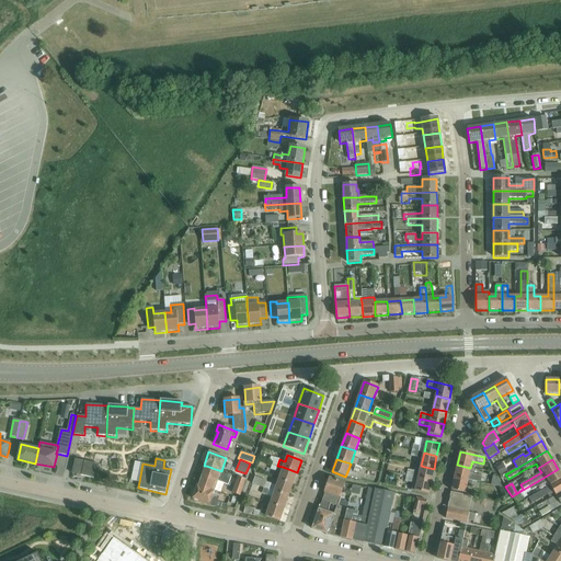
[(84,461),(81,476),(93,479),(96,464),(84,461)]
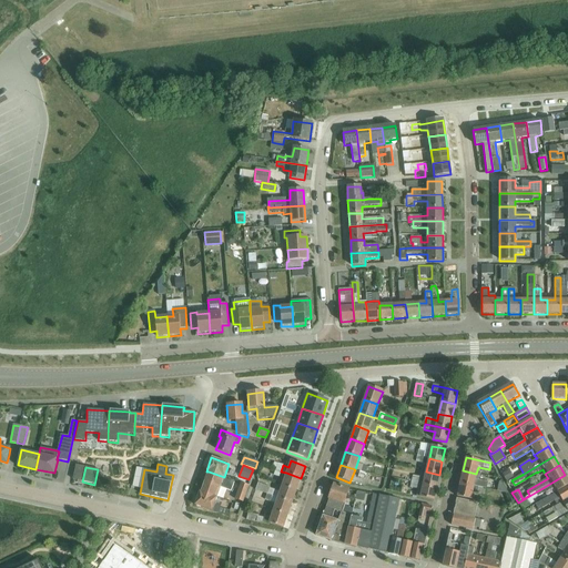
[(509,469),(501,474),(507,483),(514,478),(509,469)]
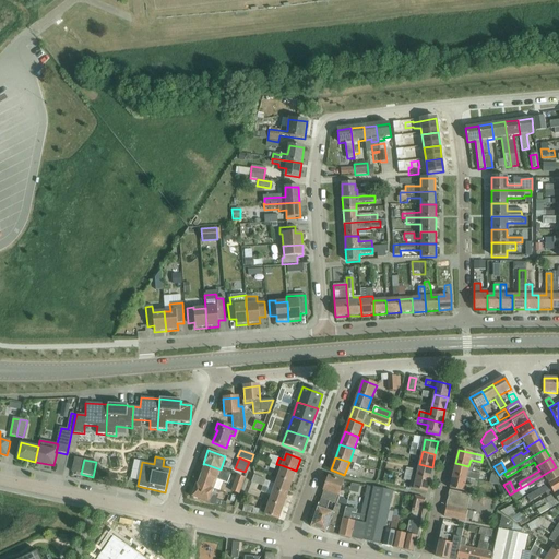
[(452,476),(471,479),(477,482),(479,482),(480,476),(467,473),(468,466),(455,463),(452,476)]
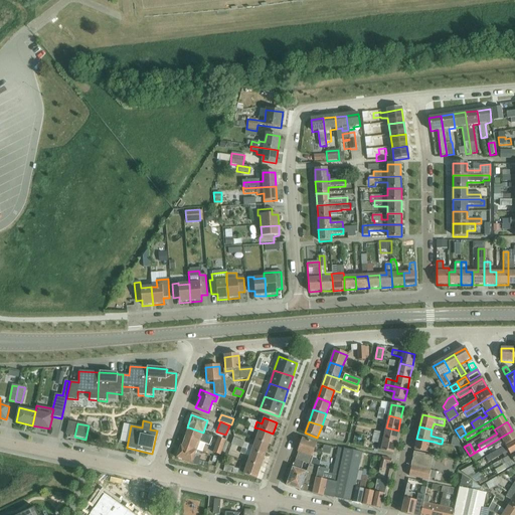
[(189,427),(182,447),(196,452),(199,443),(209,446),(211,438),(202,435),(203,433),(189,427)]
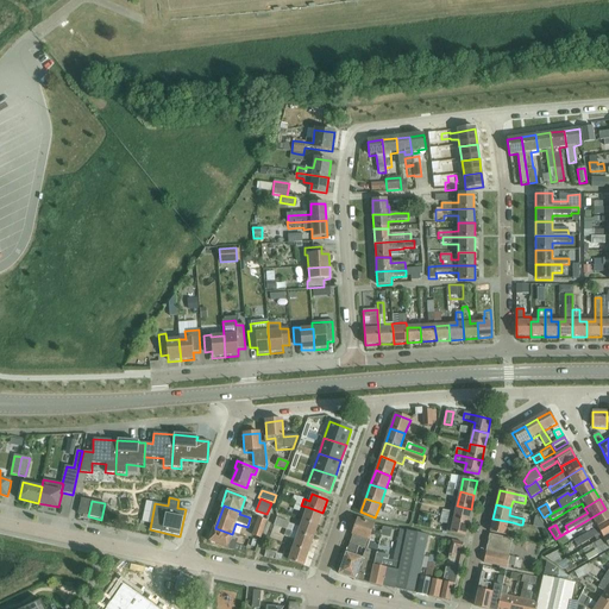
[(457,506),(454,520),(468,522),(471,509),(457,506)]
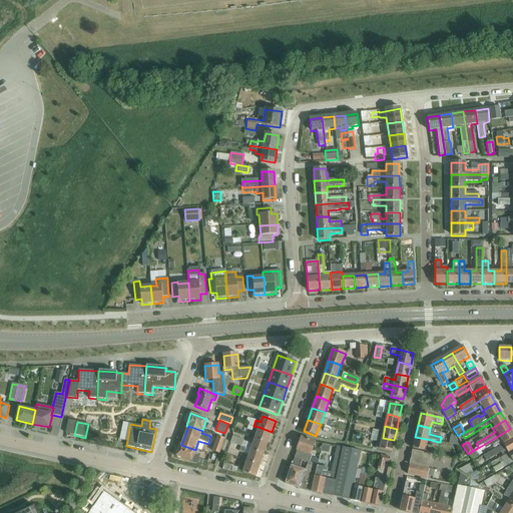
[(259,427),(254,439),(268,443),(272,432),(259,427)]
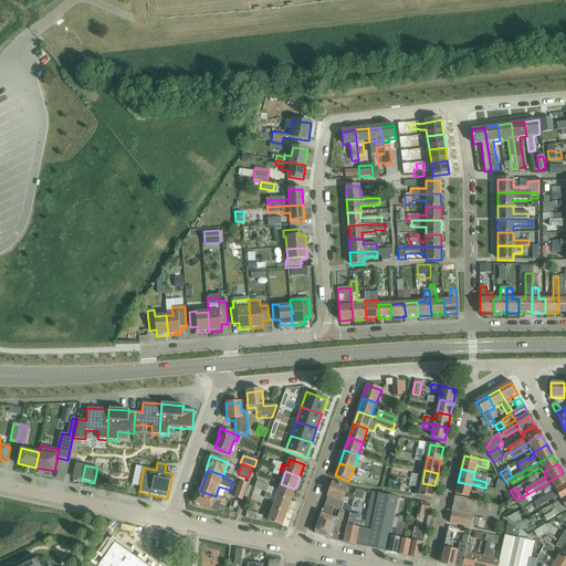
[(565,483),(565,478),(563,473),(516,501),(521,509),(528,504),(527,503),(532,501),(531,499),(552,486),(554,491),(565,483)]
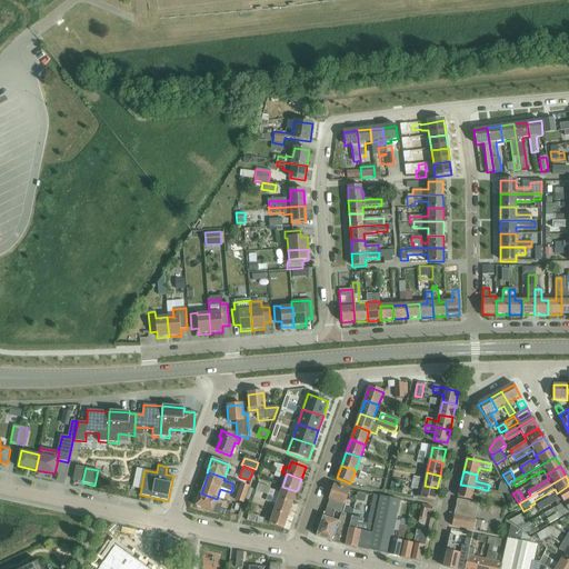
[(437,488),(425,486),(419,485),(412,482),(410,489),(422,491),(421,499),(435,501),(437,488)]
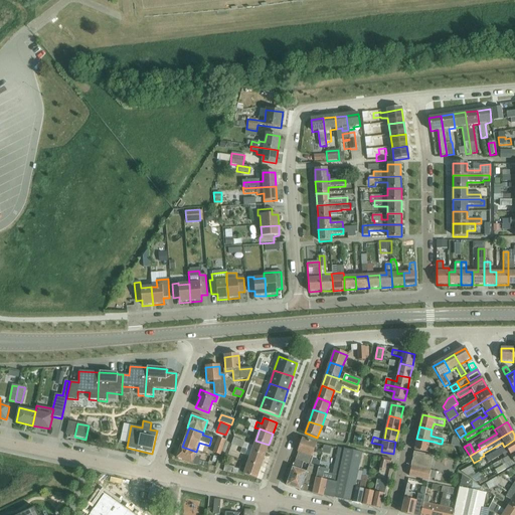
[(451,446),(460,448),(454,437),(453,438),(451,446)]
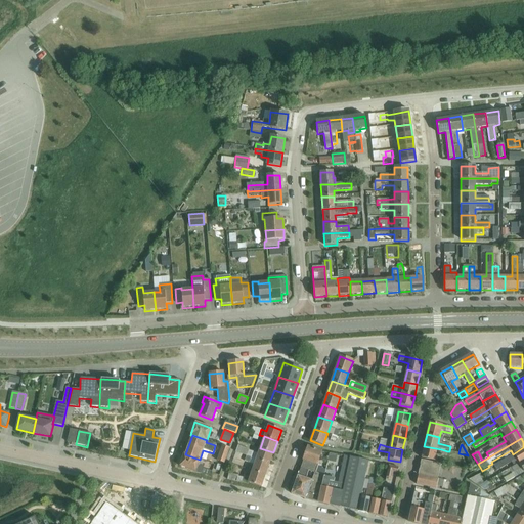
[(217,461),(224,464),(229,448),(222,445),(217,461)]
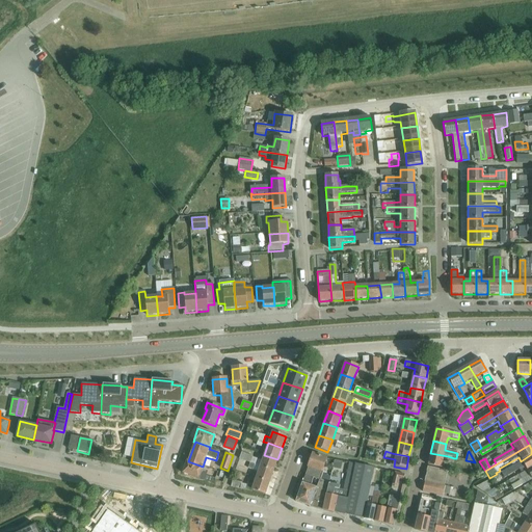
[(255,464),(257,459),(253,457),(253,456),(241,453),(239,459),(250,462),(255,464)]
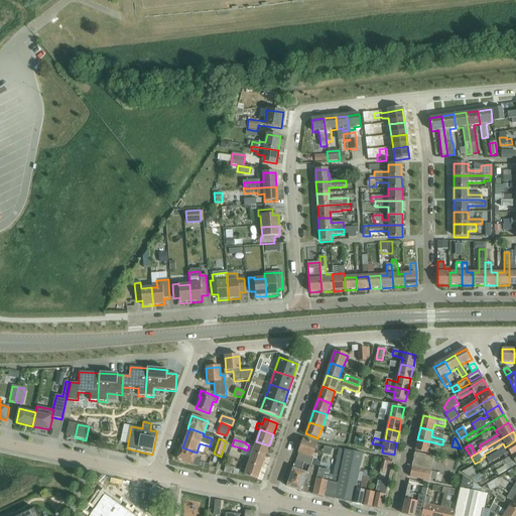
[(417,439),(415,452),(427,455),(428,447),(439,450),(440,444),(434,442),(417,439)]
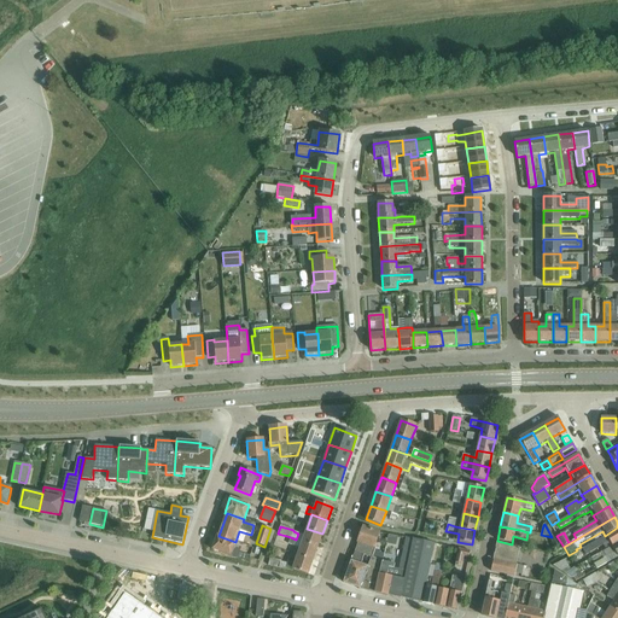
[(363,528),(354,552),(363,555),(371,558),(382,561),(384,555),(374,552),(375,548),(374,548),(379,534),(363,528)]
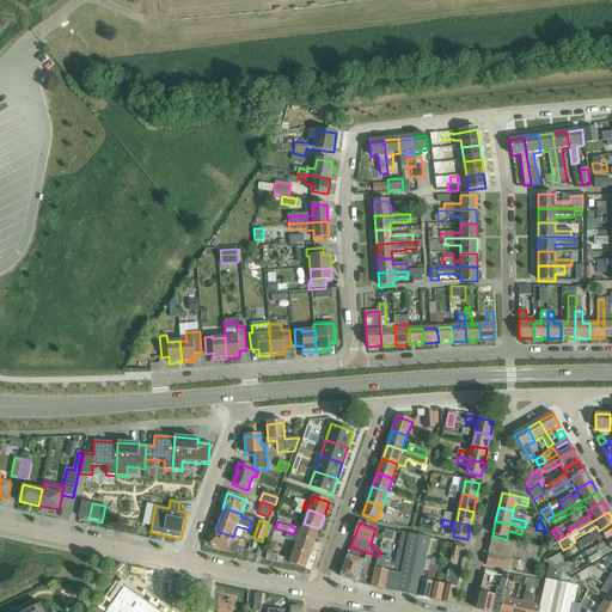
[(606,542),(611,537),(611,522),(599,531),(576,544),(580,550),(603,537),(606,542)]
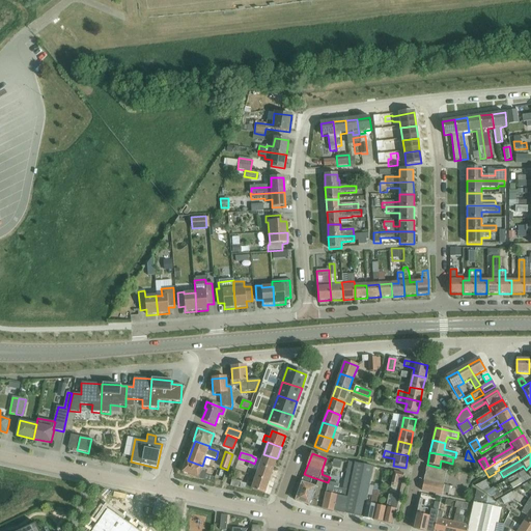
[(263,454),(259,466),(273,470),(277,458),(263,454)]
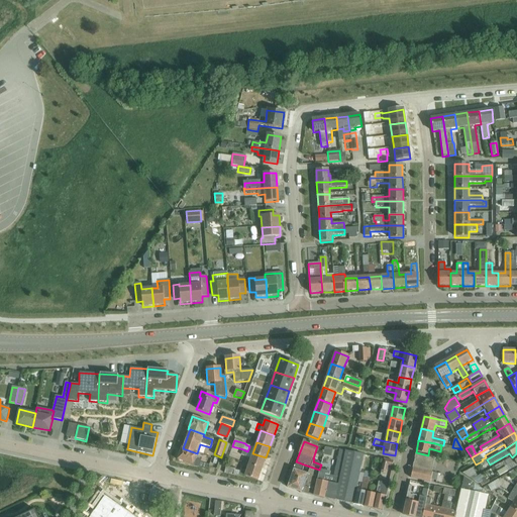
[(197,453),(183,448),(181,447),(177,460),(192,466),(197,453)]
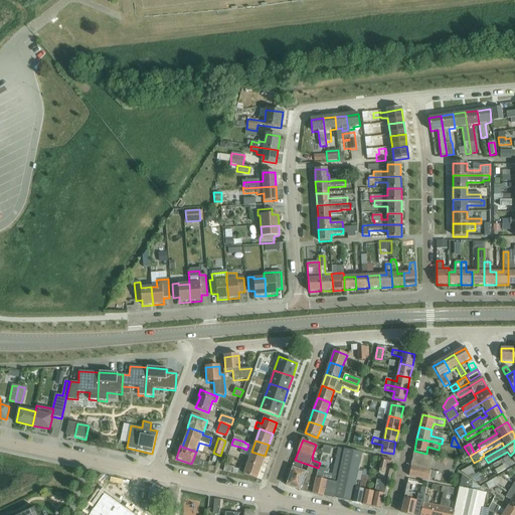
[(246,450),(242,448),(240,454),(249,457),(251,452),(246,450)]
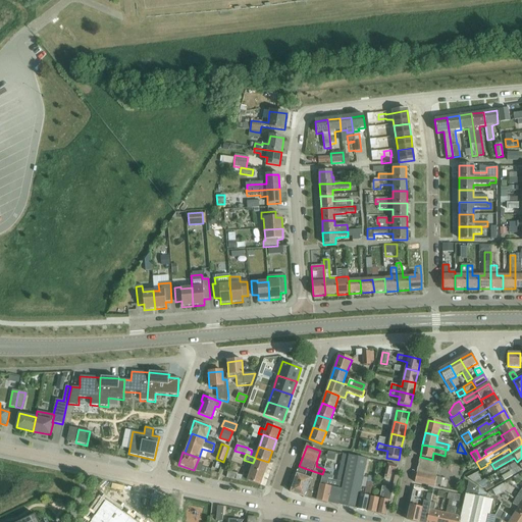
[(343,455),(336,482),(344,483),(347,468),(349,456),(343,455)]
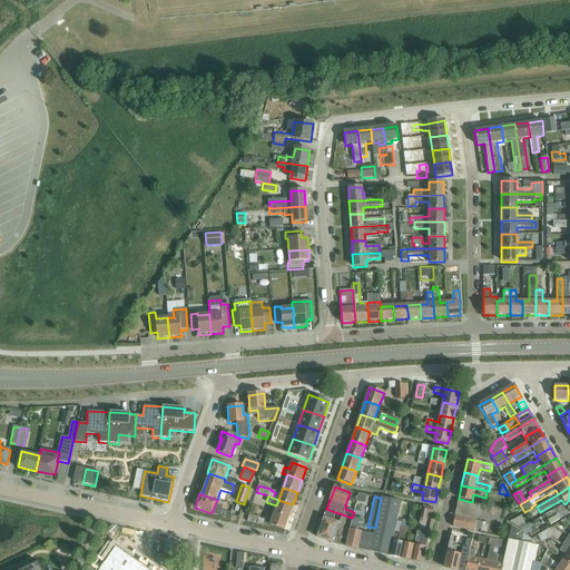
[(375,528),(370,552),(377,553),(390,557),(392,541),(393,540),(395,526),(397,516),(401,502),(381,498),(379,511),(375,528)]
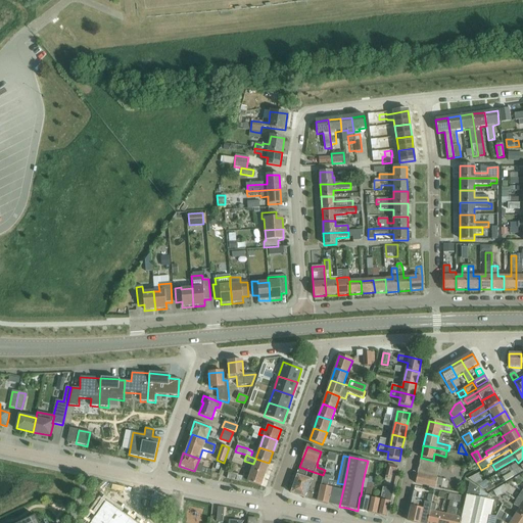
[(253,464),(251,470),(265,475),(269,463),(255,459),(253,464)]
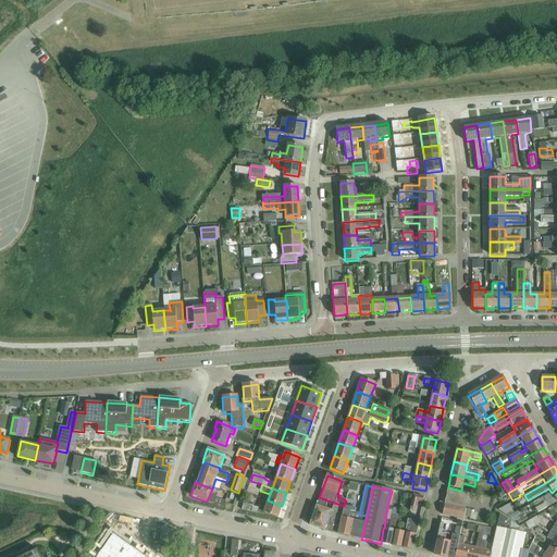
[(556,489),(552,493),(532,504),(539,514),(556,503),(556,502),(556,489)]
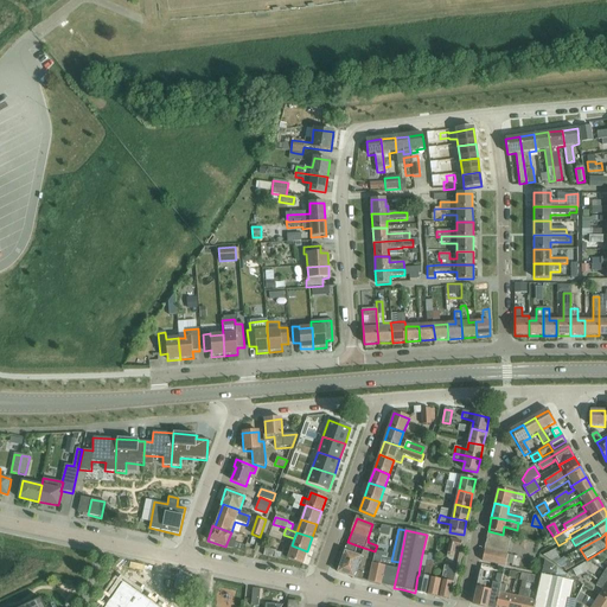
[(487,534),(484,550),(506,555),(510,538),(487,534)]
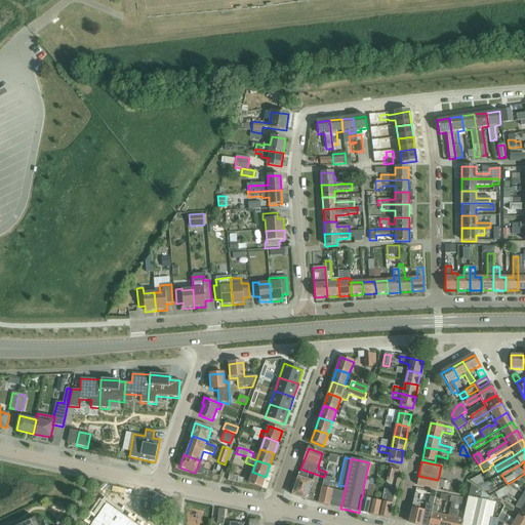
[(398,475),(399,469),(389,467),(387,478),(392,480),(393,474),(398,475)]
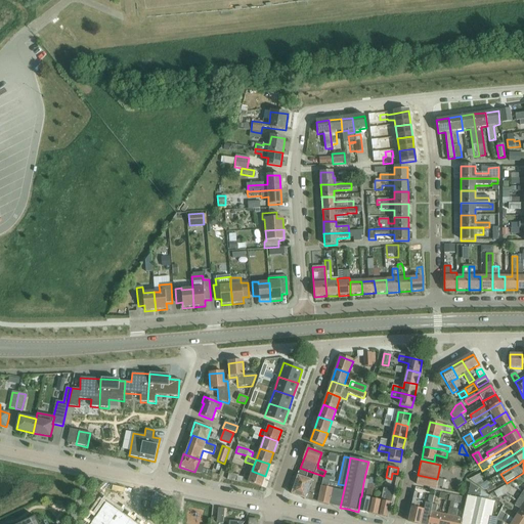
[(304,499),(317,503),(323,477),(323,476),(314,473),(311,481),(305,479),(308,471),(300,468),(291,493),(304,498),(304,499)]
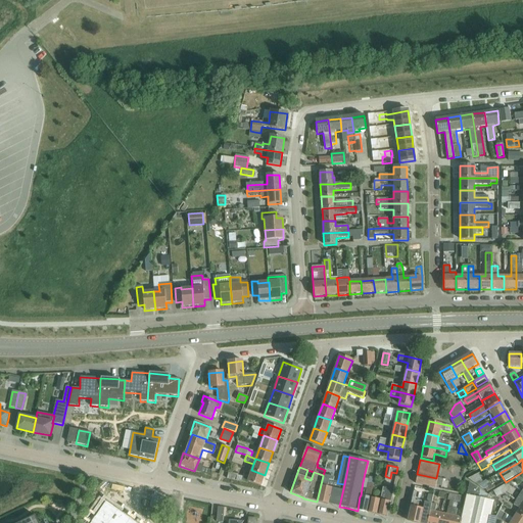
[(265,475),(251,470),(249,476),(243,474),(243,477),(237,476),(237,475),(228,473),(227,478),(247,483),(247,481),(260,486),(265,475)]
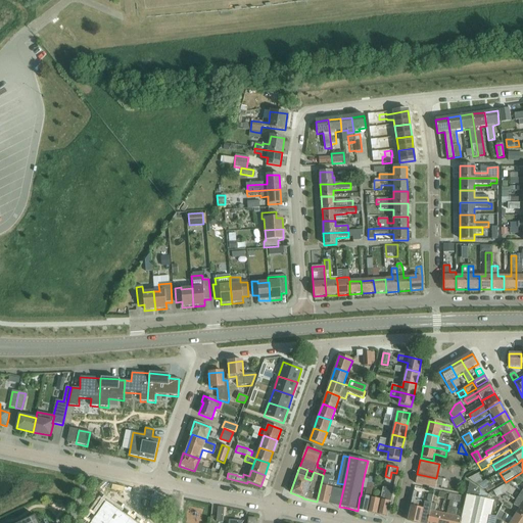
[(436,478),(417,474),(415,484),(435,488),(435,486),(441,487),(442,479),(436,478)]
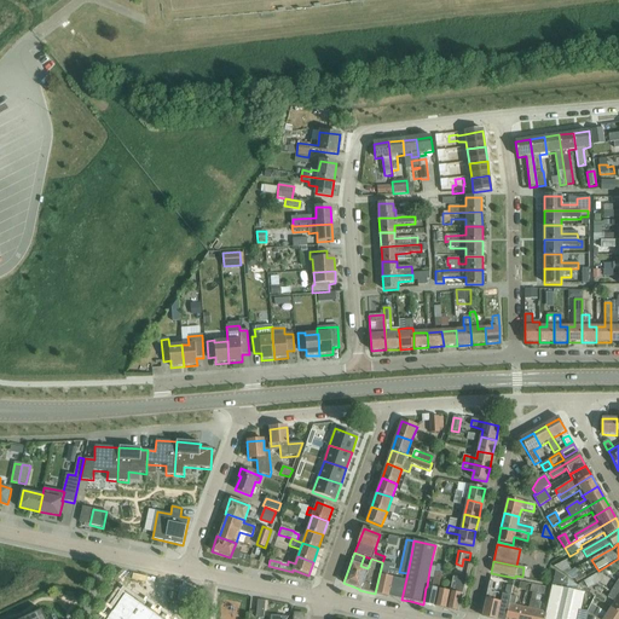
[(554,567),(565,576),(579,567),(578,567),(571,571),(566,561),(554,567)]
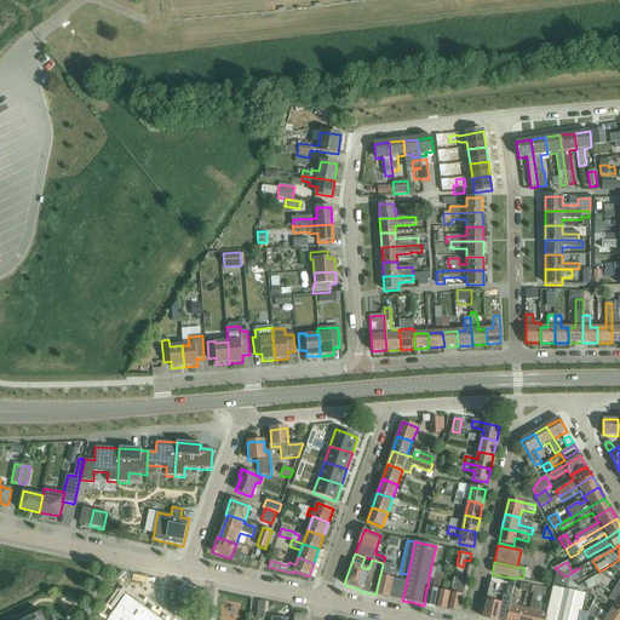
[(383,564),(375,595),(402,601),(408,574),(400,573),(395,572),(396,567),(383,564)]
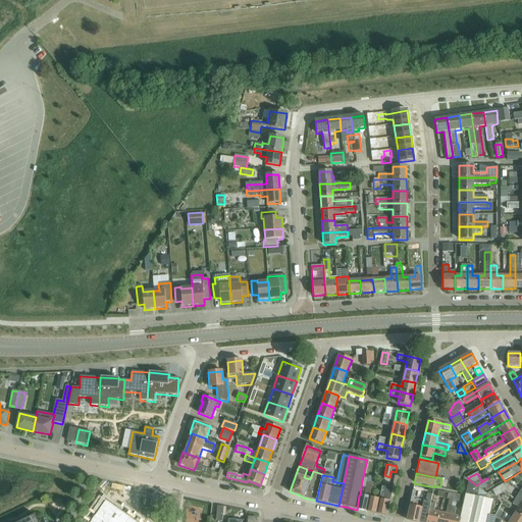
[(488,478),(476,485),(482,489),(484,488),(485,491),(494,486),(491,481),(486,484),(486,483),(489,481),(488,478)]
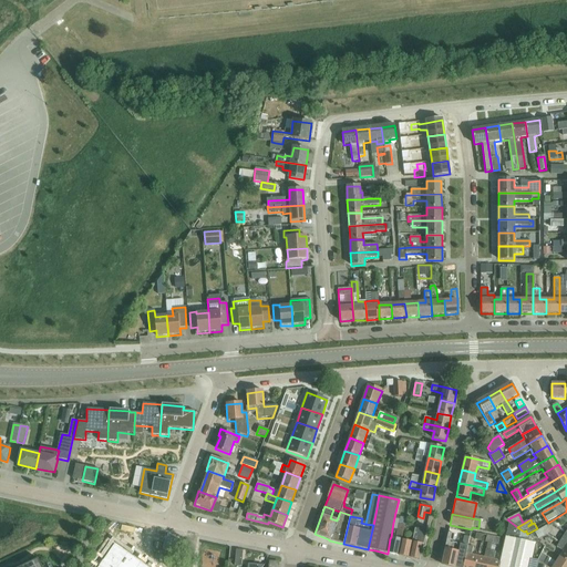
[(390,538),(388,554),(398,556),(401,539),(402,539),(404,526),(399,525),(395,538),(391,537),(390,538)]
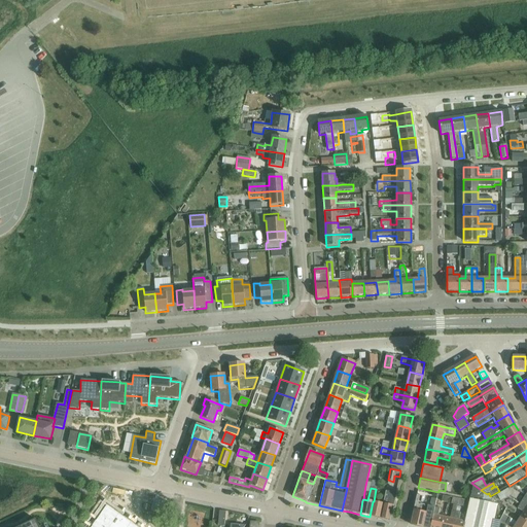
[(507,489),(497,495),(500,501),(511,495),(507,489)]
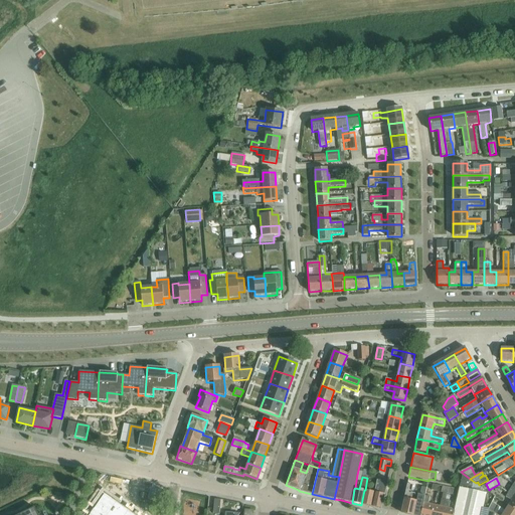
[(374,492),(371,507),(381,509),(384,494),(386,484),(376,482),(374,492)]
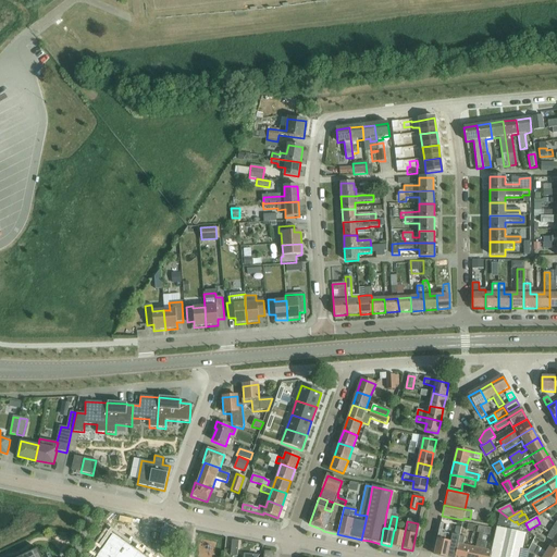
[(435,556),(442,556),(454,556),(457,547),(459,537),(444,533),(446,525),(440,523),(434,553),(435,556)]
